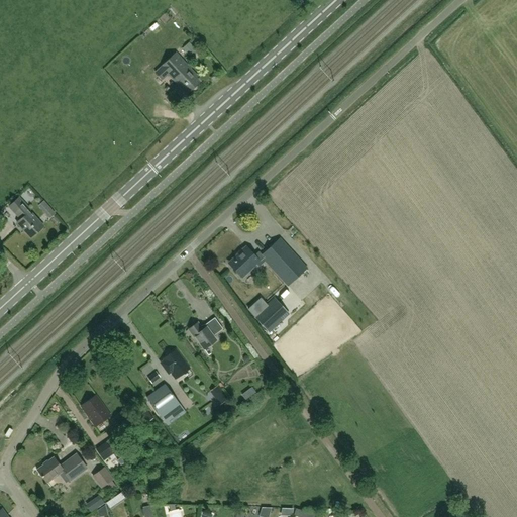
[(182,48),(190,57),(197,50),(189,42),(182,48)]
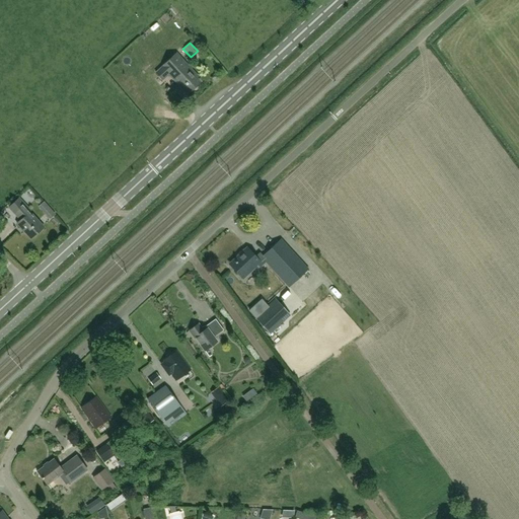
[(163,79),(169,74),(181,87),(183,86),(190,92),(201,82),(197,78),(198,77),(176,54),(156,72),(163,79)]
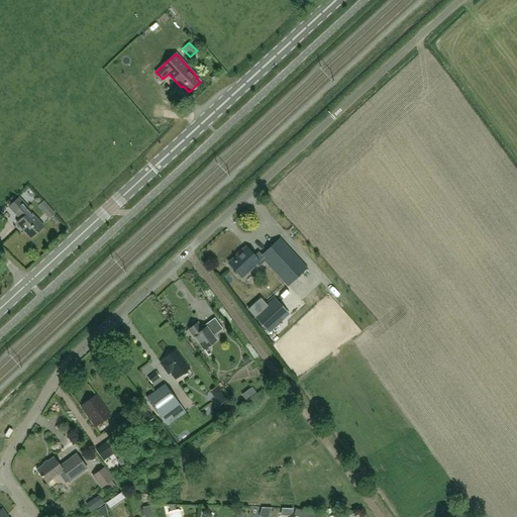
[(9,206),(14,211),(21,218),(17,222),(31,238),(43,226),(29,211),(30,210),(18,197),(9,206)]
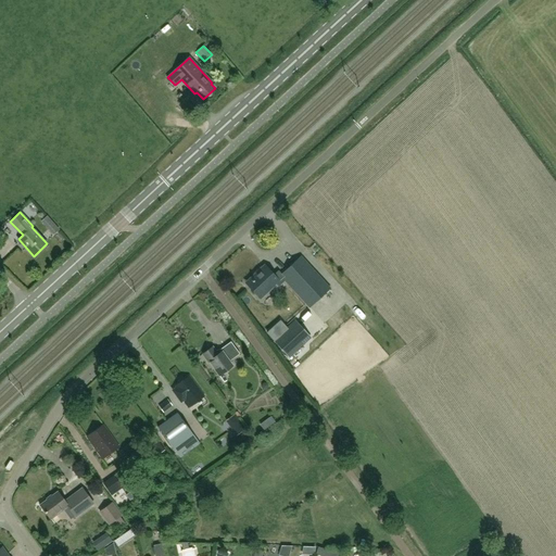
[(47,216),(41,220),(54,235),(59,230),(47,216)]
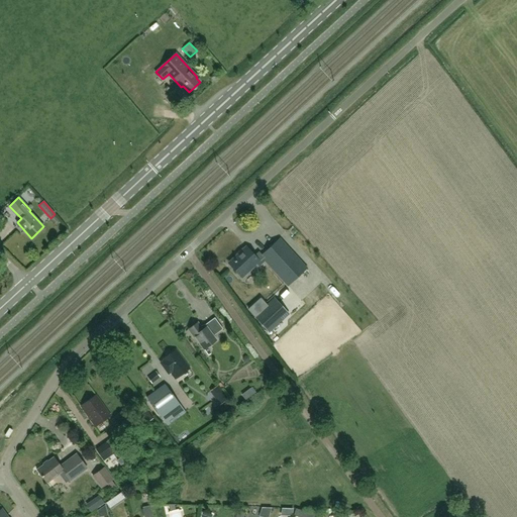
[(307,269),(280,238),(262,254),(259,251),(254,255),(246,246),(234,257),(236,260),(230,265),(241,278),(253,267),(256,269),(265,261),(288,286),(307,269)]
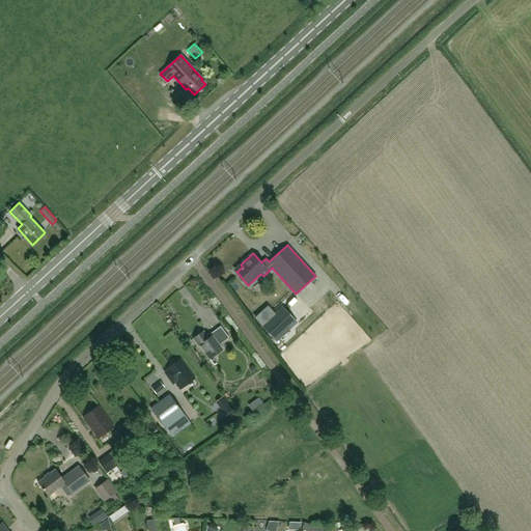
[(267,307),(255,317),(261,326),(276,341),(296,323),(282,307),(274,314),(267,307)]
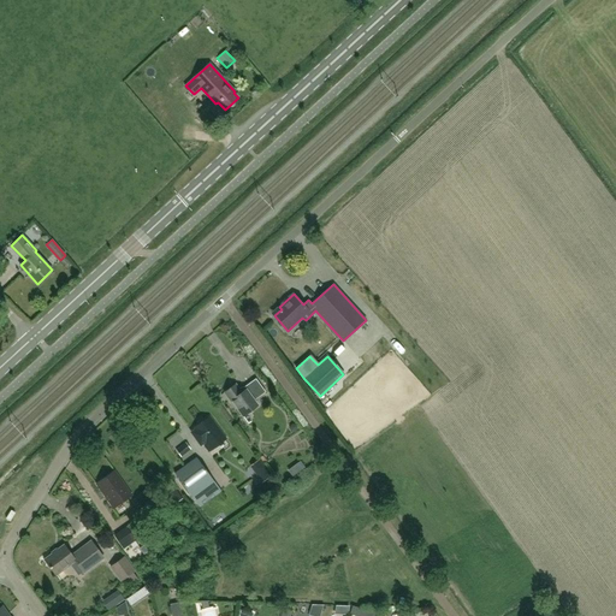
[(246,390),(242,392),(236,384),(225,392),(231,401),(232,401),(243,416),(258,406),(254,401),(266,392),(256,378),(244,388),(246,390)]
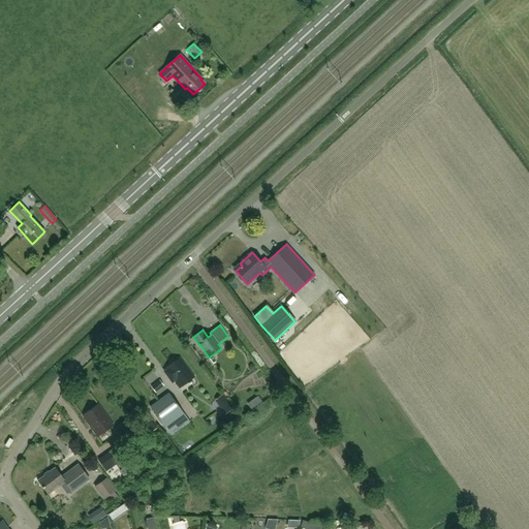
[(180,387),(194,376),(180,358),(165,368),(166,370),(164,371),(173,382),(175,381),(180,387)]
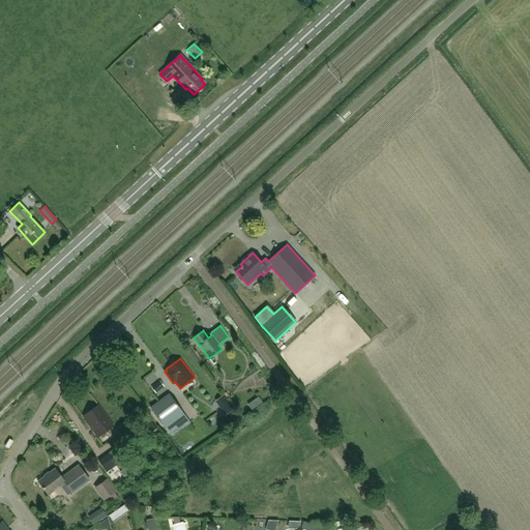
[(160,381),(152,387),(155,392),(165,386),(160,381)]
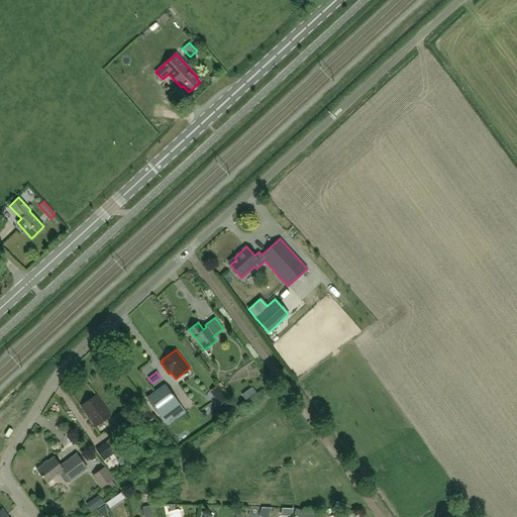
[(165,384),(146,397),(161,416),(179,403),(165,384)]
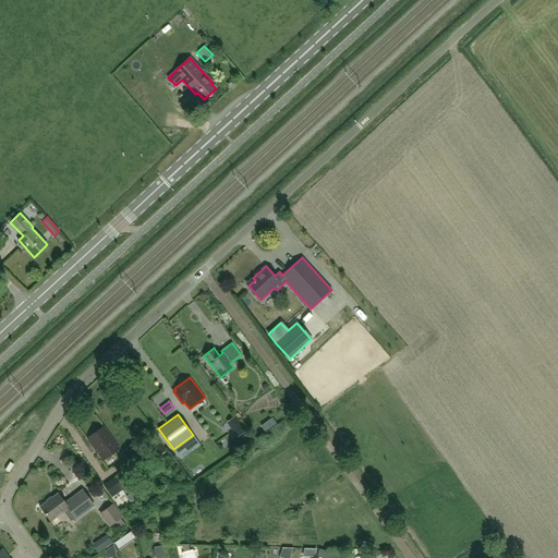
[(227,427),(231,433),(242,425),(239,420),(227,427)]
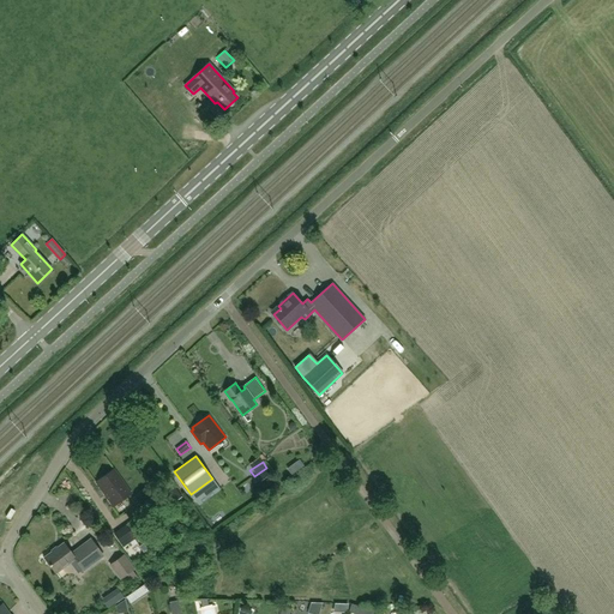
[(132,493),(115,469),(96,482),(114,506),(132,493)]
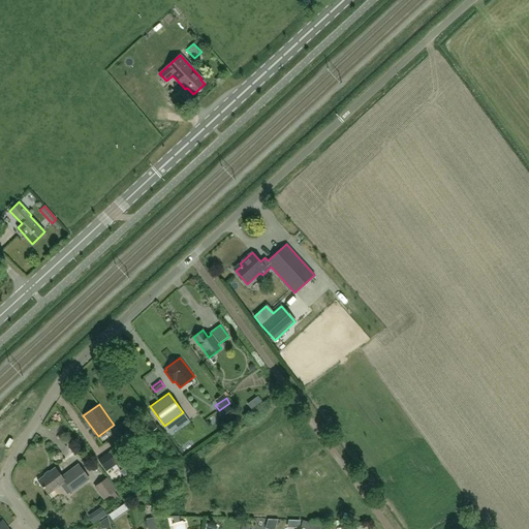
[(57,413),(52,418),(59,427),(65,422),(57,413)]
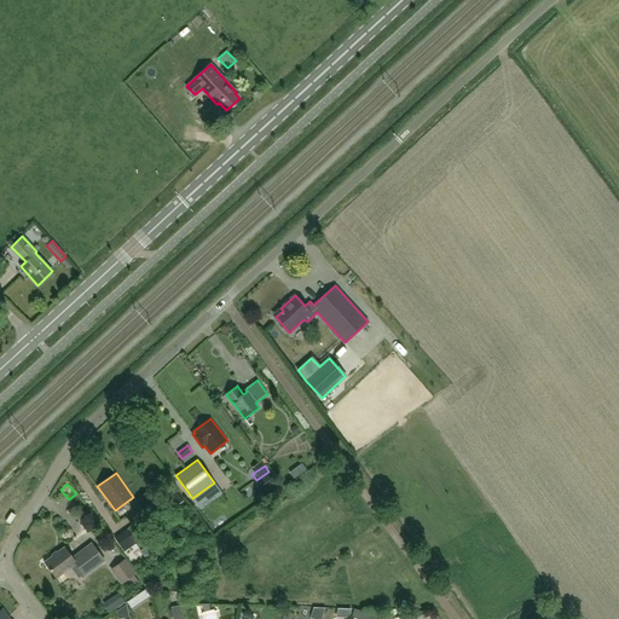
[(140,539),(132,527),(116,538),(125,550),(140,539)]
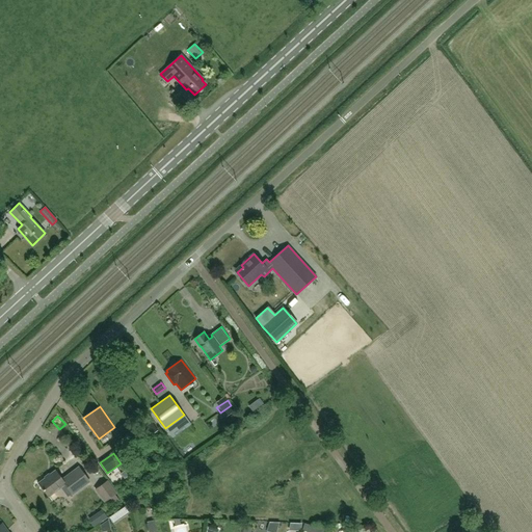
[(89,482),(78,467),(62,479),(55,471),(38,483),(48,497),(65,483),(74,494),(89,482)]
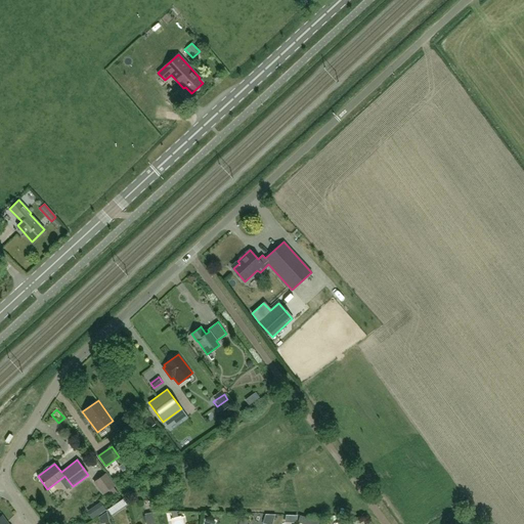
[(105,474),(94,482),(102,494),(115,485),(105,474)]
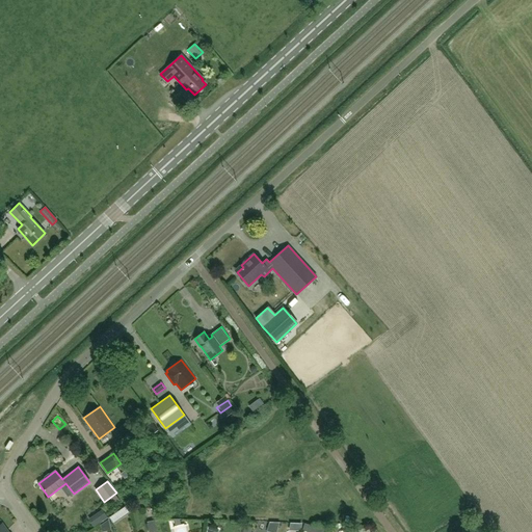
[(116,513),(110,516),(114,524),(121,521),(116,513)]
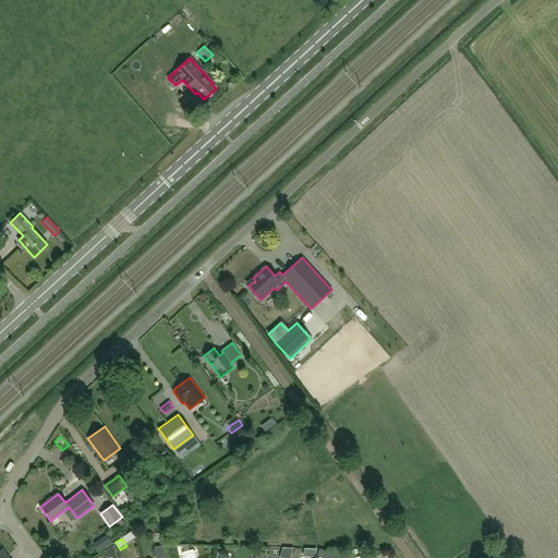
[(116,556),(113,545),(105,550),(107,557),(116,556)]
